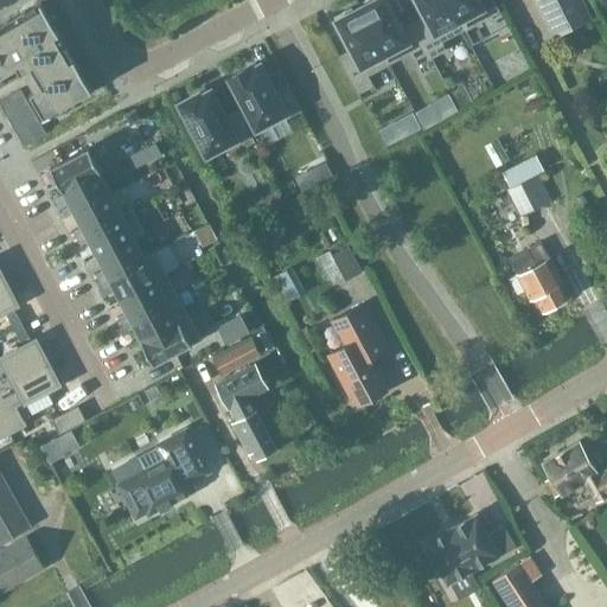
[(364,12),(363,13),(390,63),(410,52),(417,65),(433,58),(414,23),(401,30),(384,0),(378,0),(368,6),(370,10),(364,13),(364,12)]
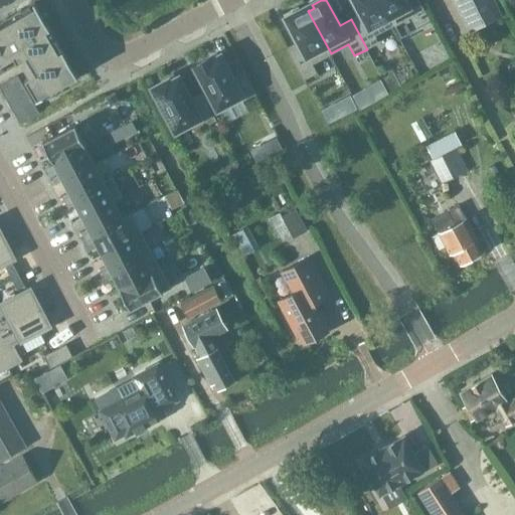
[(375,35),(393,26),(379,0),(354,0),(362,14),(351,19),(367,49),(378,42),(375,35)]
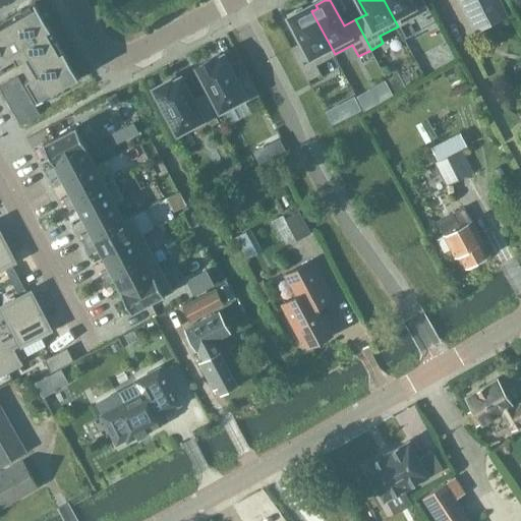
[(384,0),(398,26),(428,10),(423,0),(384,0)]
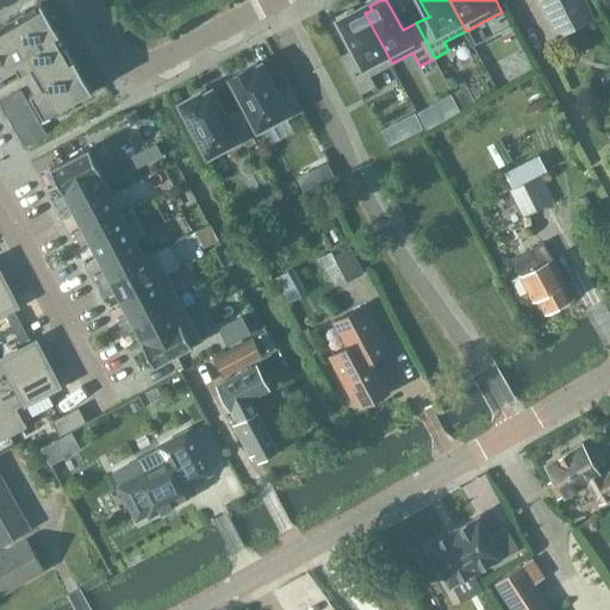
[(584,0),(541,0),(560,35),(593,18),(584,0)]
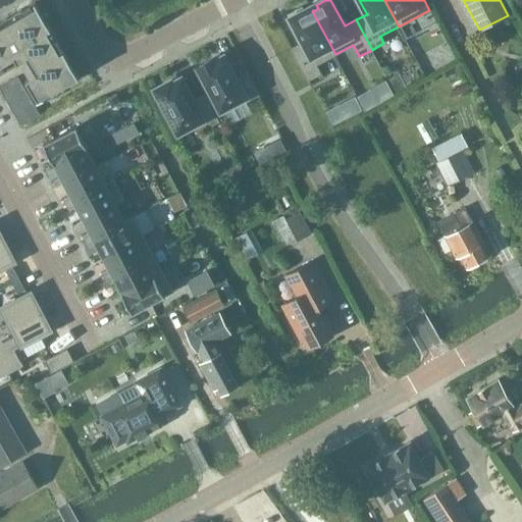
[(36,2),(0,22),(0,65),(15,57),(18,63),(27,58),(37,74),(25,81),(38,100),(37,100),(38,101),(77,77),(79,79),(80,77),(64,52),(63,51),(51,30),(51,29),(36,2)]
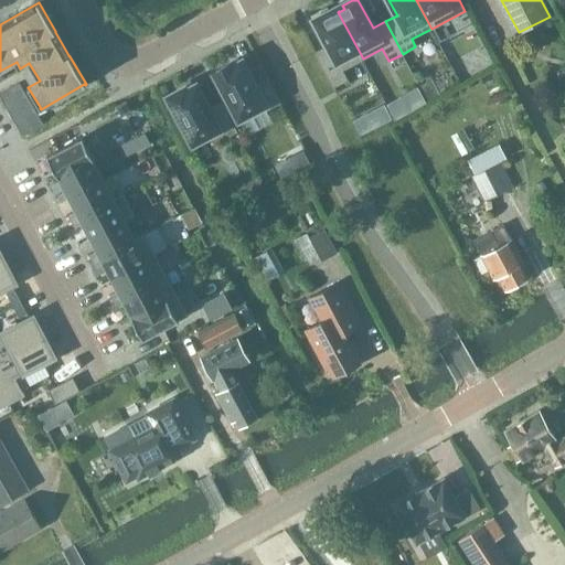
[(342,70),(363,59),(338,12),(337,13),(331,17),(329,12),(315,20),(328,46),(316,53),(334,87),(348,80),(342,70)]
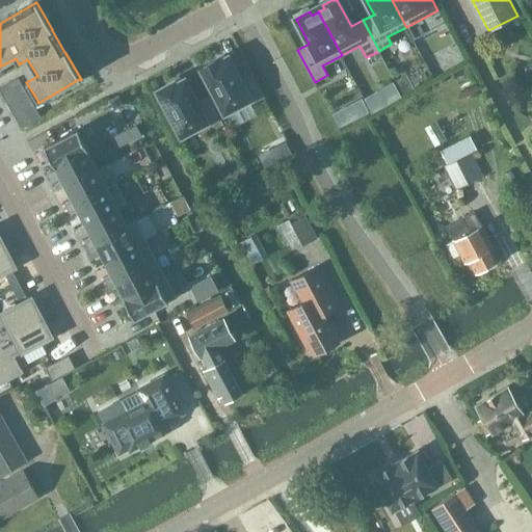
[(250,104),(264,97),(246,62),(234,69),(229,57),(218,62),(217,60),(202,69),(225,112),(248,100),(250,104)]
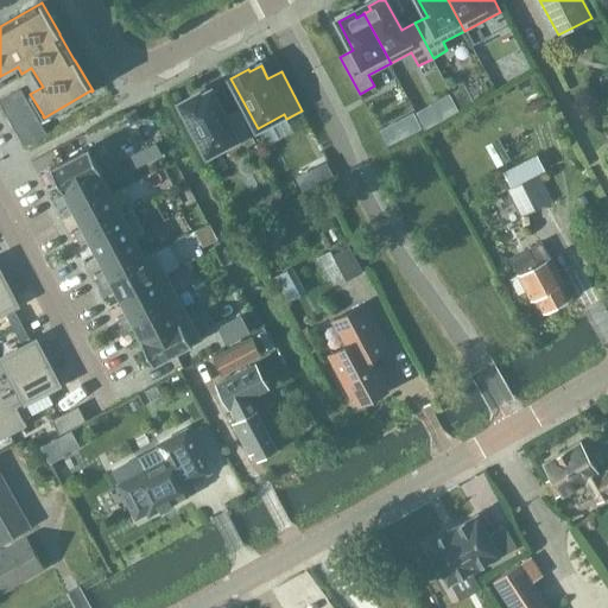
[(29,101),(21,89),(13,94),(20,106),(29,101)]
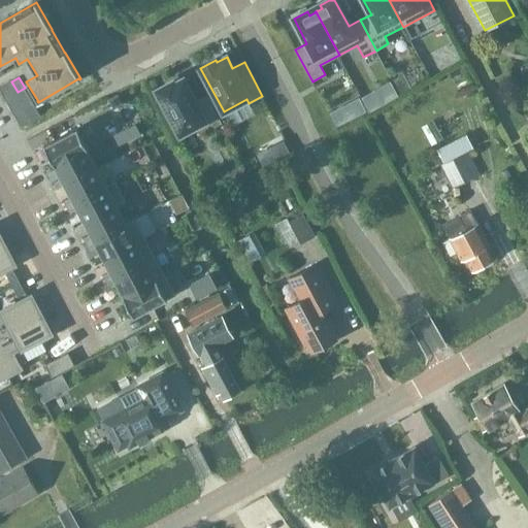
[(180,134),(204,122),(206,126),(219,119),(207,96),(195,102),(184,79),(174,85),(172,83),(158,91),(180,134)]
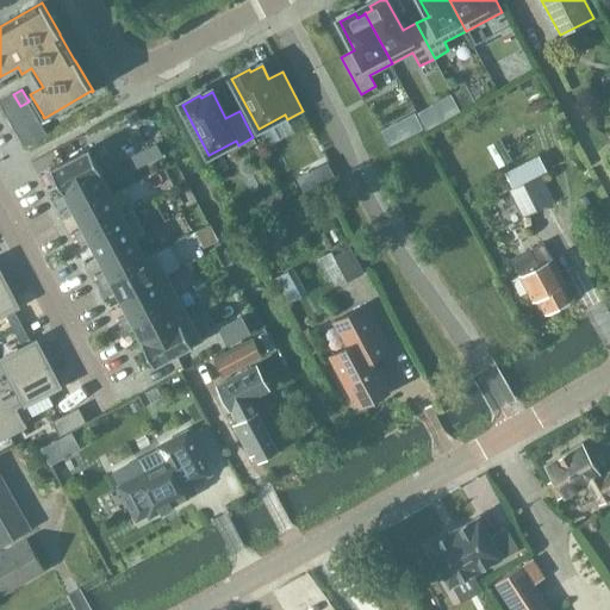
[(20,106),(13,94),(7,98),(13,110),(17,109),(20,106)]
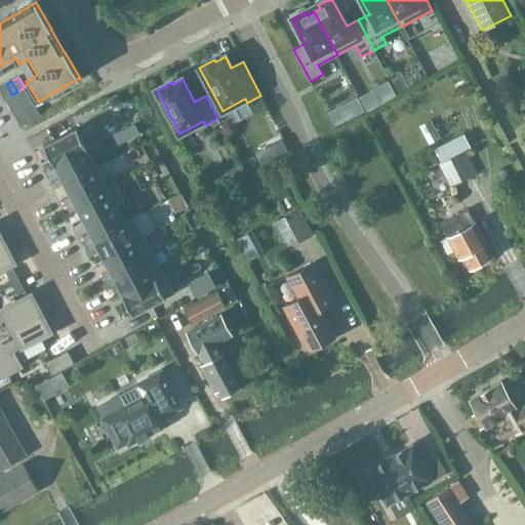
[(367,111),(396,95),(389,81),(360,97),(367,111)]
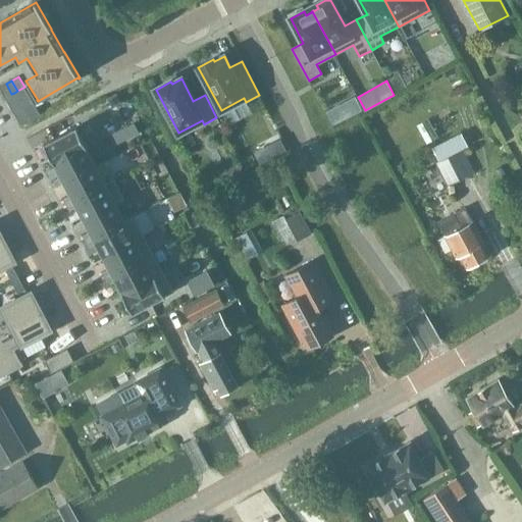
[(0,90),(5,98),(11,94),(6,84),(0,87),(0,90)]
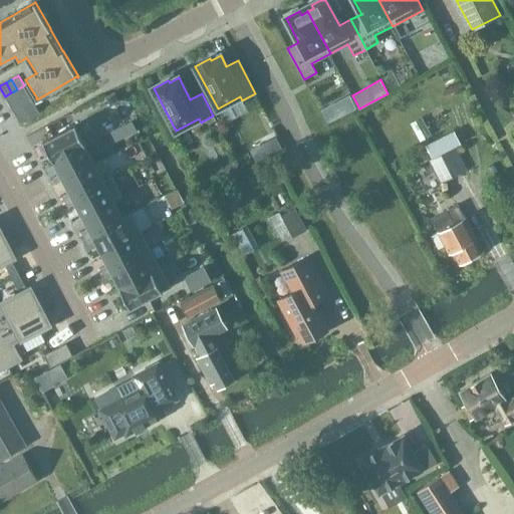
[(24,85),(17,89),(14,91),(18,98),(28,92),(24,85)]
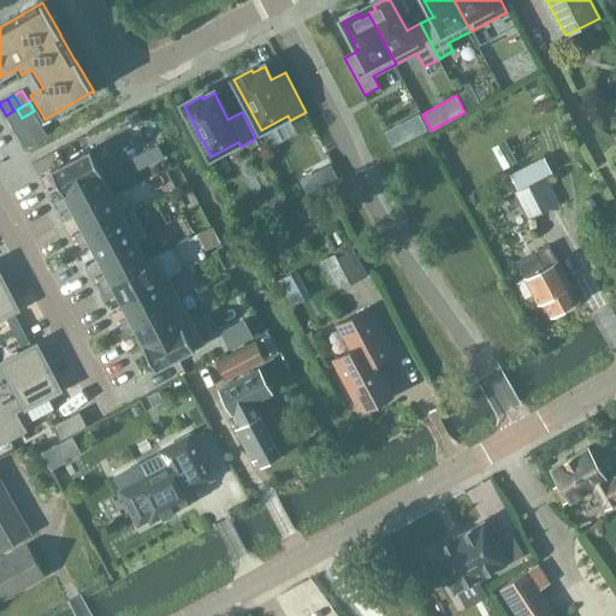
[(11,124),(22,118),(17,110),(13,111),(6,116),(11,124)]
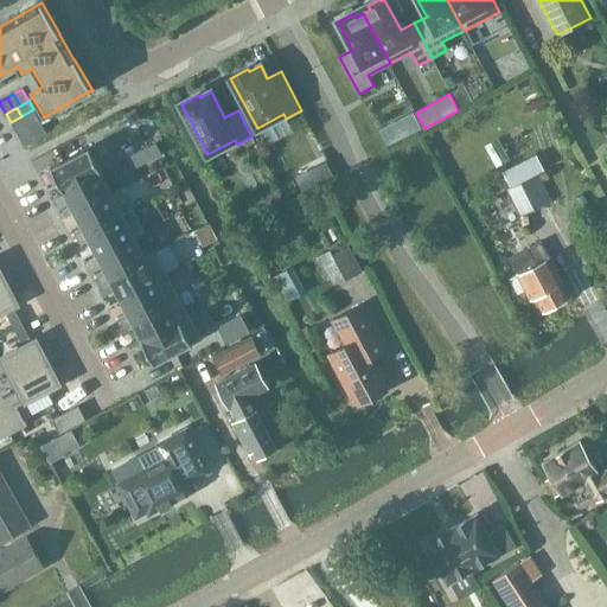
[(26,123),(38,117),(33,109),(21,116),(26,123)]
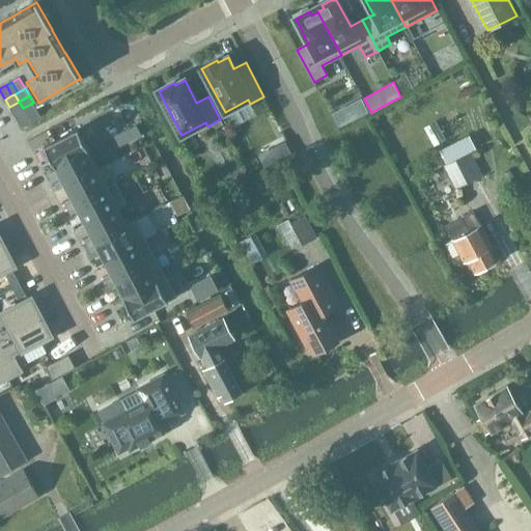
[(118,95),(109,101),(114,110),(123,105),(118,95)]
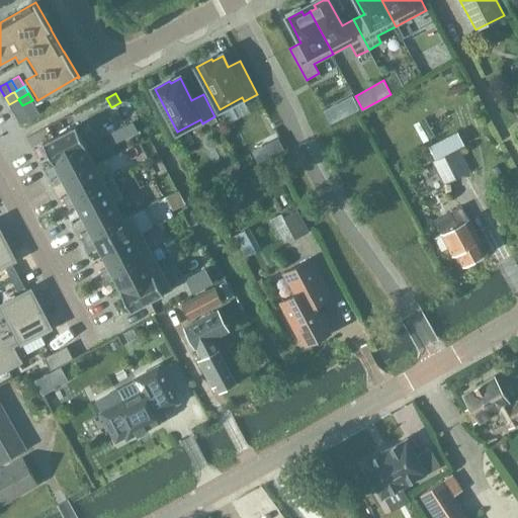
[(13,111),(22,105),(18,99),(9,104),(13,111)]
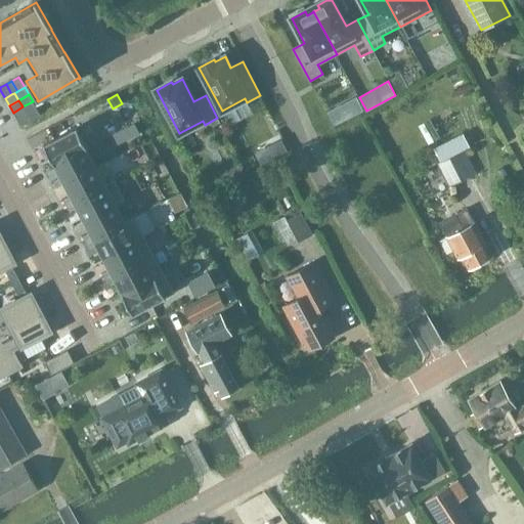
[(23,106),(27,114),(37,108),(33,101),(23,106)]
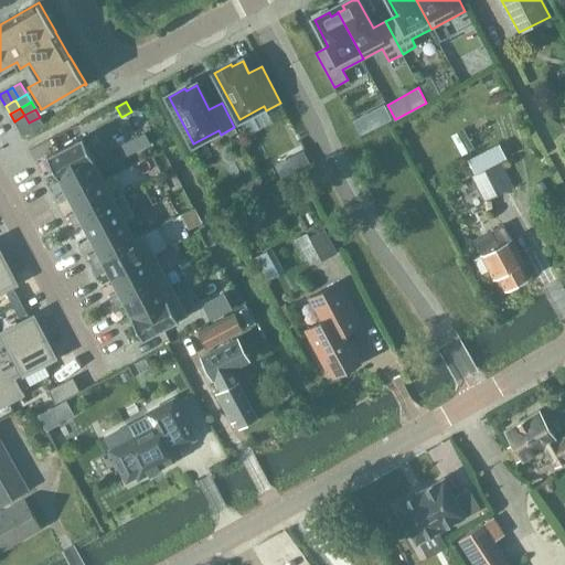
[(19,129),(29,123),(24,115),(14,121),(19,129)]
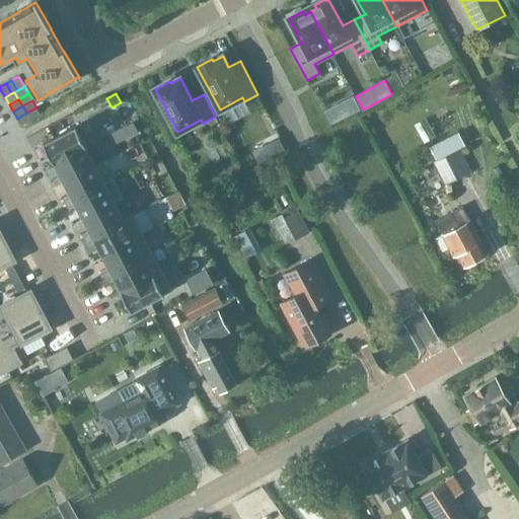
[(340,120),(332,106),(324,110),(331,124),(340,120)]
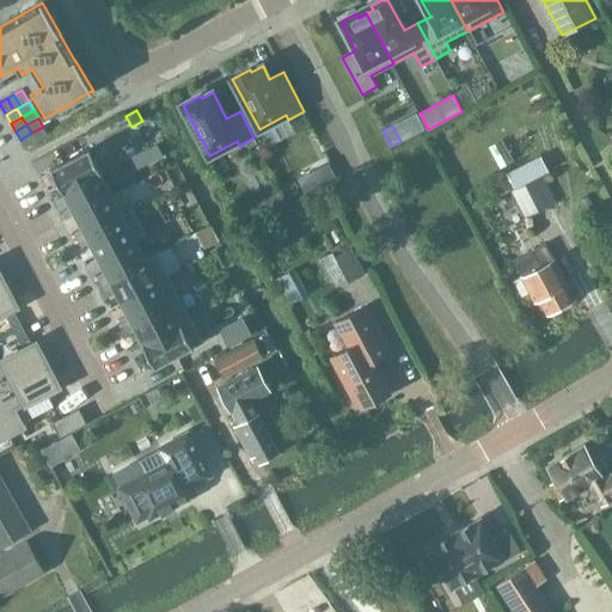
[(31,133),(36,141),(48,134),(43,127),(31,133)]
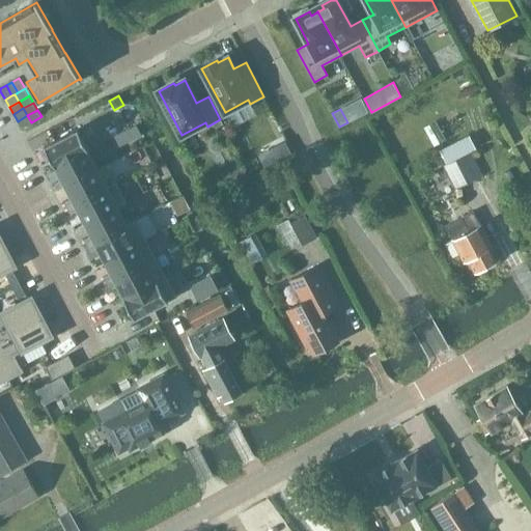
[(18,121),(22,128),(31,122),(27,115),(18,121)]
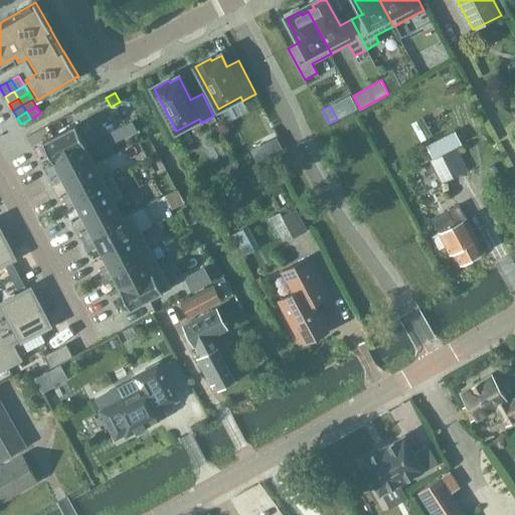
[(423,118),(411,125),(421,142),(434,136),(423,118)]
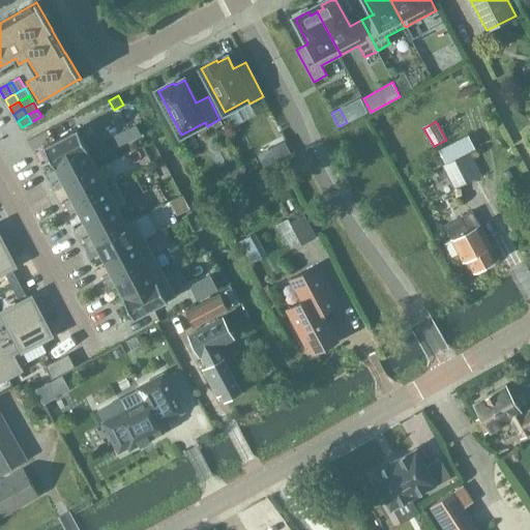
[(136,125),(125,130),(130,141),(141,136),(136,125)]
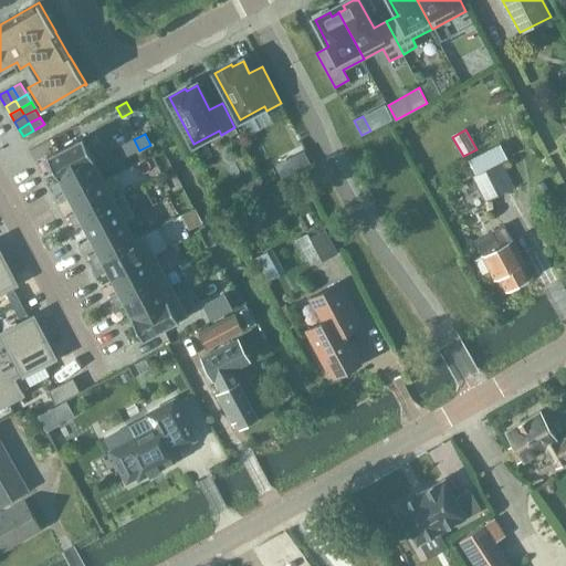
[(59,178),(94,159),(83,138),(46,157),(59,178)]
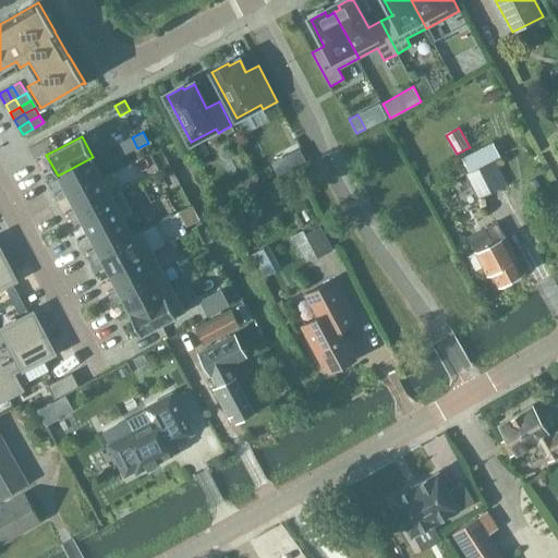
[(300,148),(291,154),(298,166),(306,161),(300,148)]
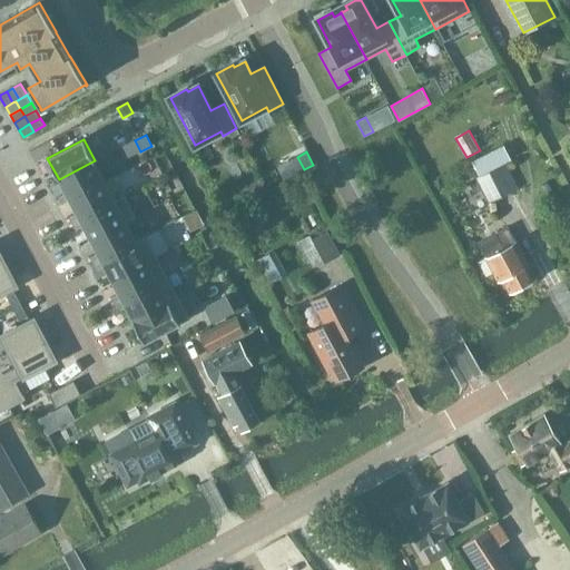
[(67,194),(58,197),(62,205),(70,200),(70,199),(105,182),(95,163),(95,161),(95,160),(59,179),(59,180),(60,180),(67,194)]
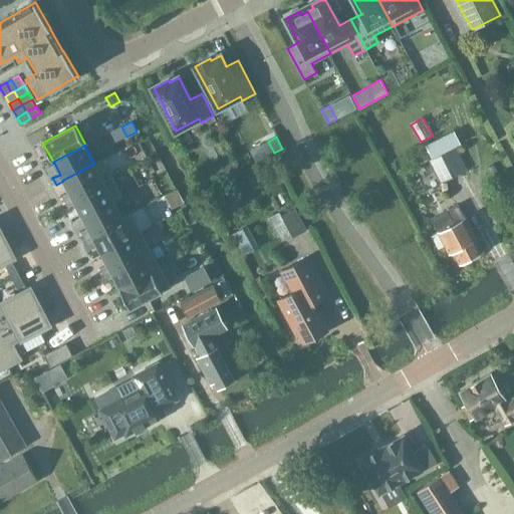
[(433,160),(431,161),(442,184),(466,171),(455,148),(433,160)]
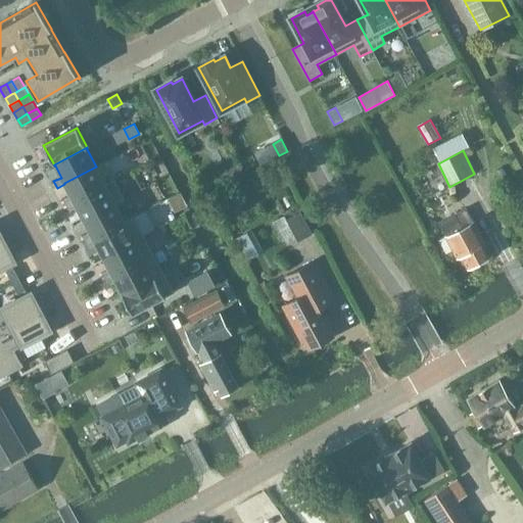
[(423,169),(435,189),(444,184),(432,163),(423,169)]
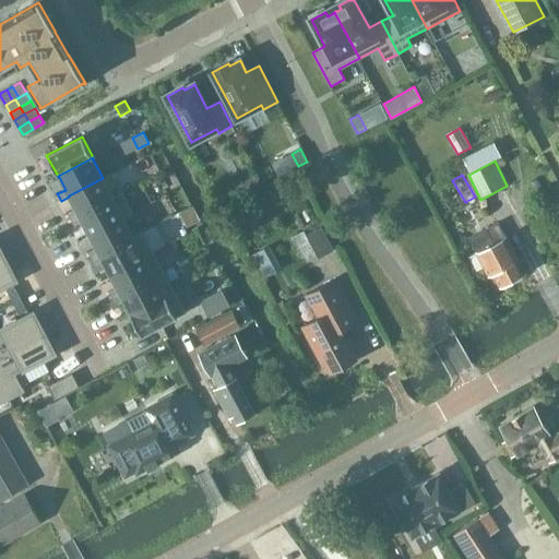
[(113,197),(103,178),(69,195),(69,197),(75,210),(68,213),(71,219),(114,198),(113,197)]
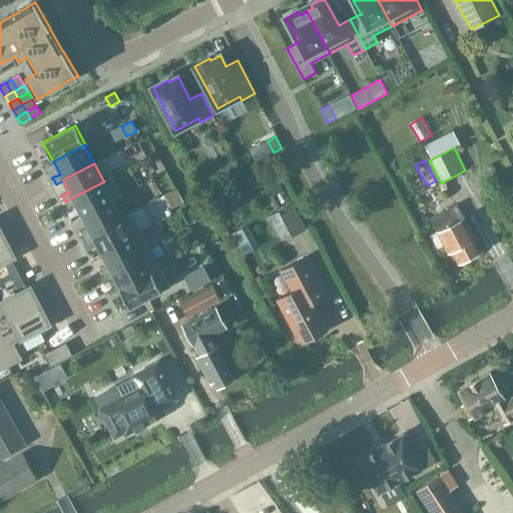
[(112,176),(103,180),(104,181),(65,201),(68,207),(75,203),(82,216),(113,199),(114,200),(122,195),(112,176)]
